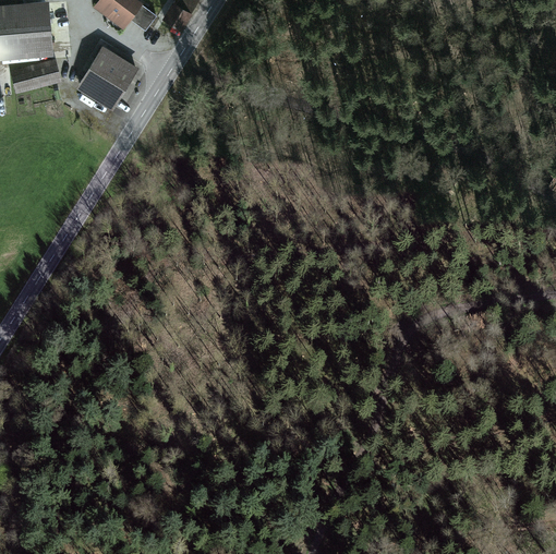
[(98,0),(94,7),(124,27),(131,17),(146,27),(157,13),(139,0),(98,0)]
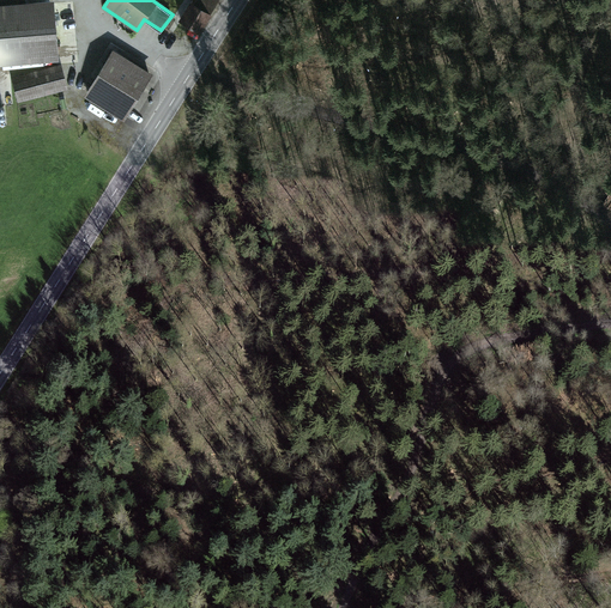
[(50,1),(0,6),(0,62),(56,58),(50,1)]
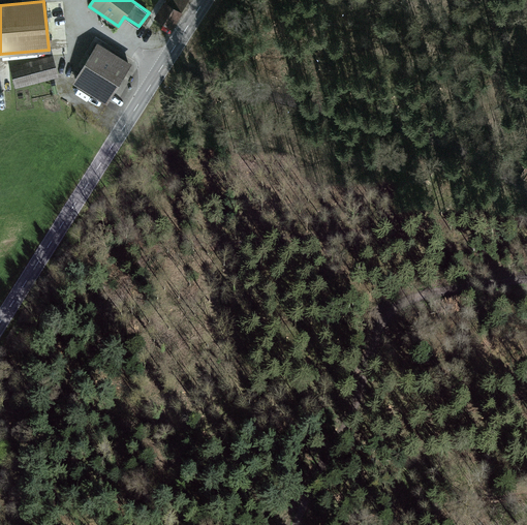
[(129,64),(96,43),(71,83),(105,103),(129,64)]
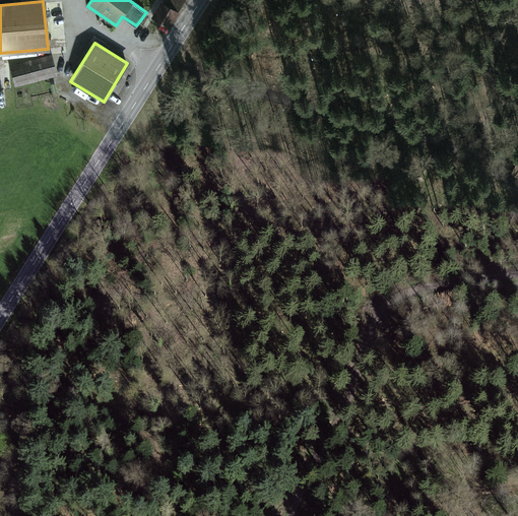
[(52,55),(10,66),(16,87),(57,76),(52,55)]
